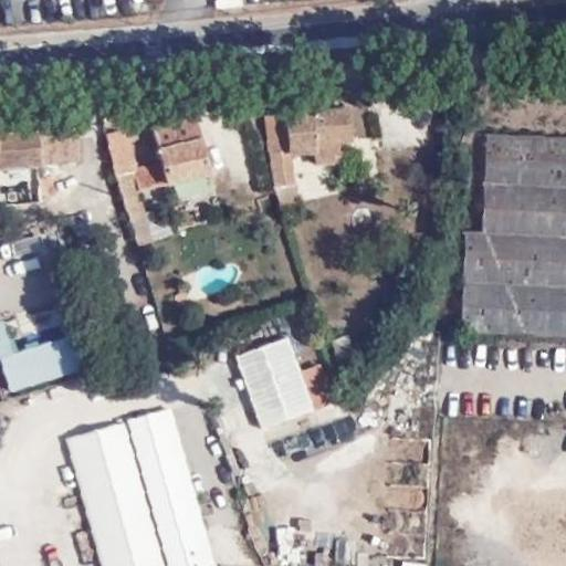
[(349,107),(264,118),(275,207),(299,205),(294,166),(339,160),(338,146),(354,144),(349,107)]
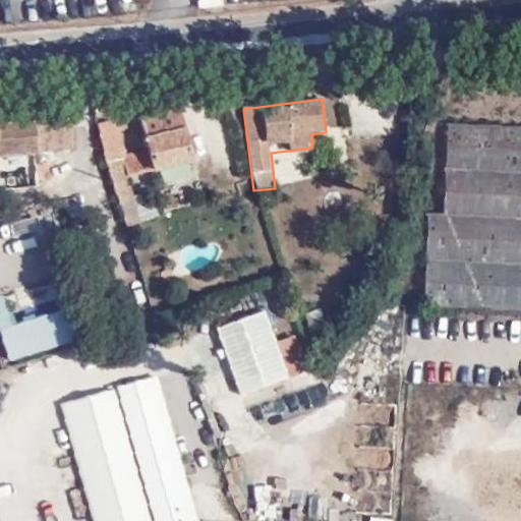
[(128,179),(195,163),(184,118),(121,133),(117,120),(95,125),(120,226),(151,219),(145,193),(132,195),(128,179)]
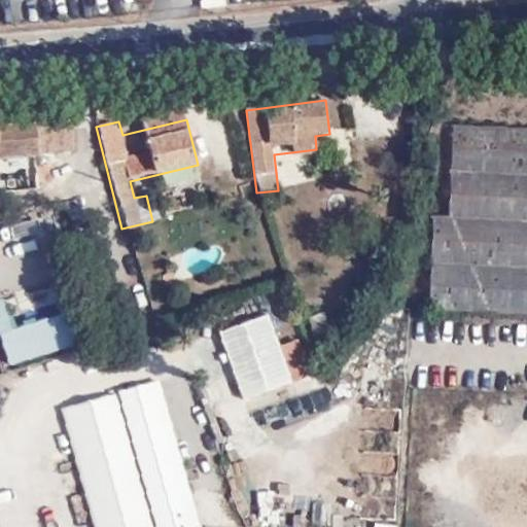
[(0,153),(68,149),(68,120),(0,125),(0,153)]
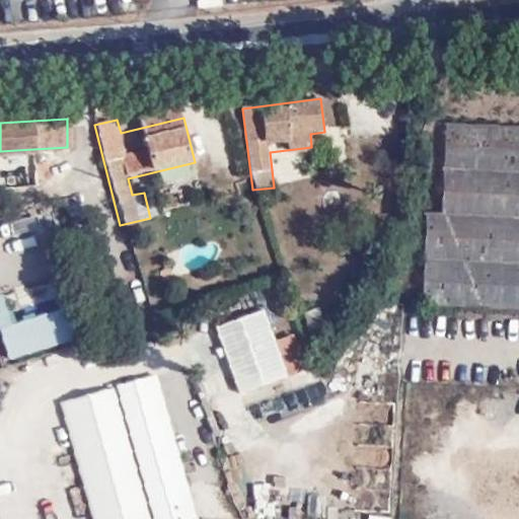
[(425,211),(421,299),(518,304),(518,124),(446,121),(440,212),(425,211)]
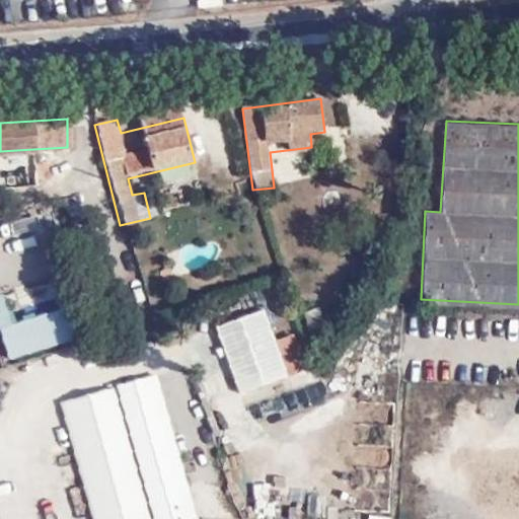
[(172,278),(169,267),(159,271),(162,281),(172,278)]
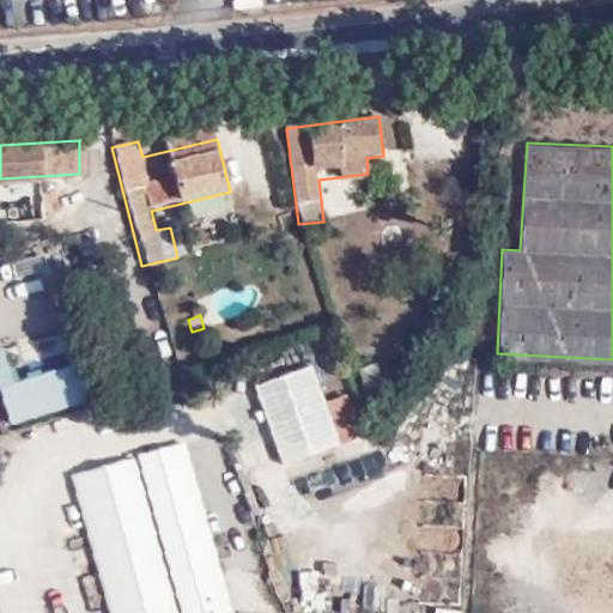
[(1,345),(0,345),(0,394),(8,422),(92,395),(71,323),(58,328),(68,364),(18,380),(13,366),(8,368),(1,345)]
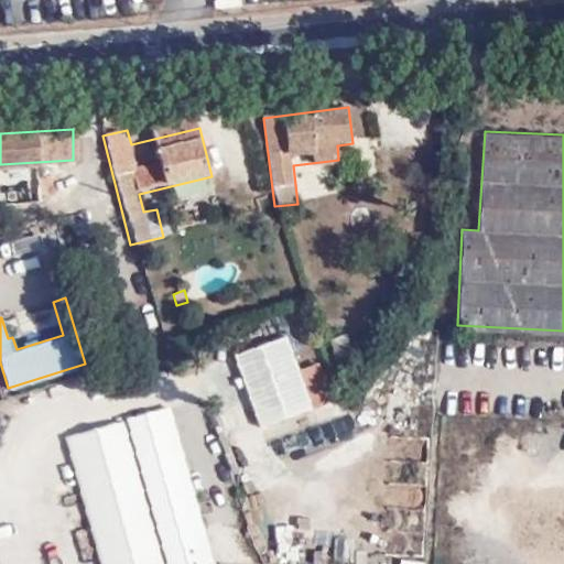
[(300,371),(286,335),(234,354),(259,426),(313,408),(300,371)]
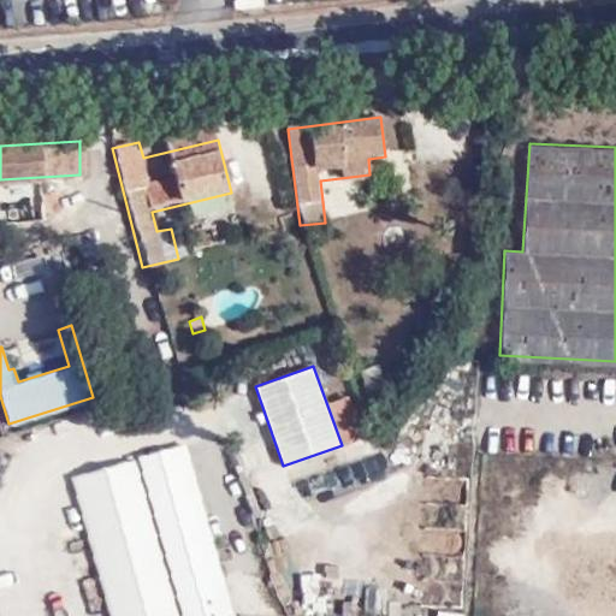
[(362,369),(368,394),(385,390),(380,366),(362,369)]
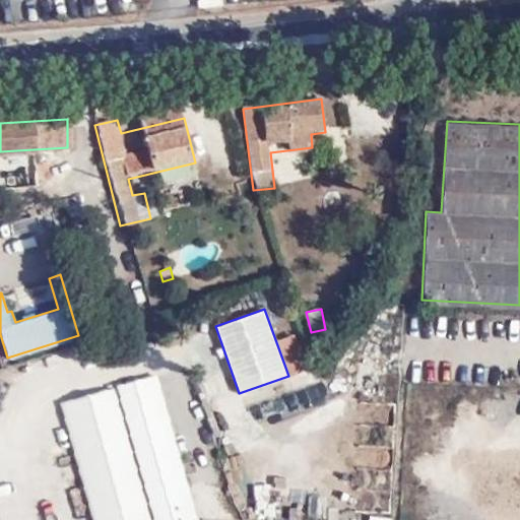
[(197,519),(157,378),(114,388),(148,519),(197,519)]
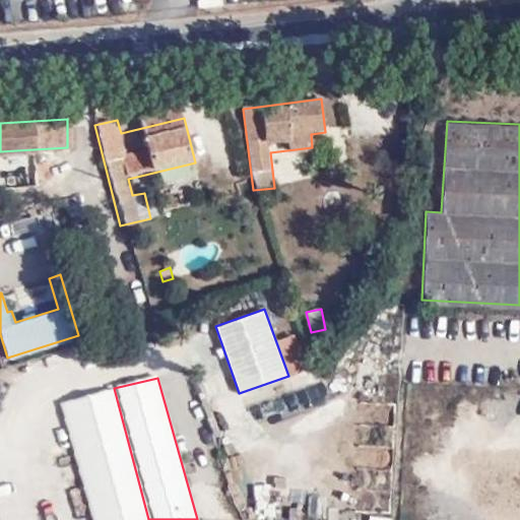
[(148,519),(114,388),(57,403),(88,519),(148,519)]
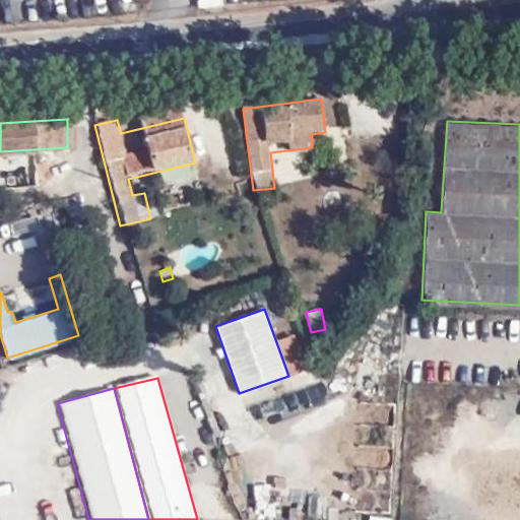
[(445,421),(445,395),(410,395),(410,421),(445,421)]
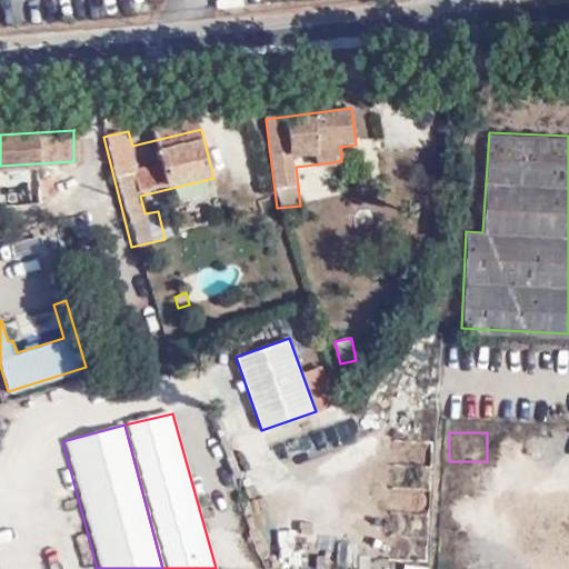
All buildings are outlined.
